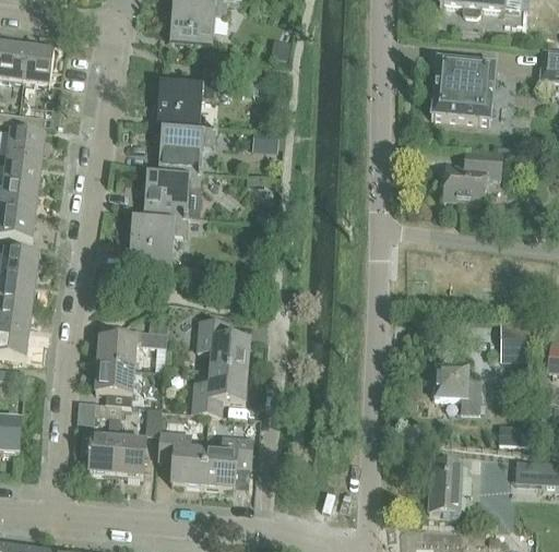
[(174,0),(169,42),(213,45),(215,15),(226,16),(227,0),(174,0)]
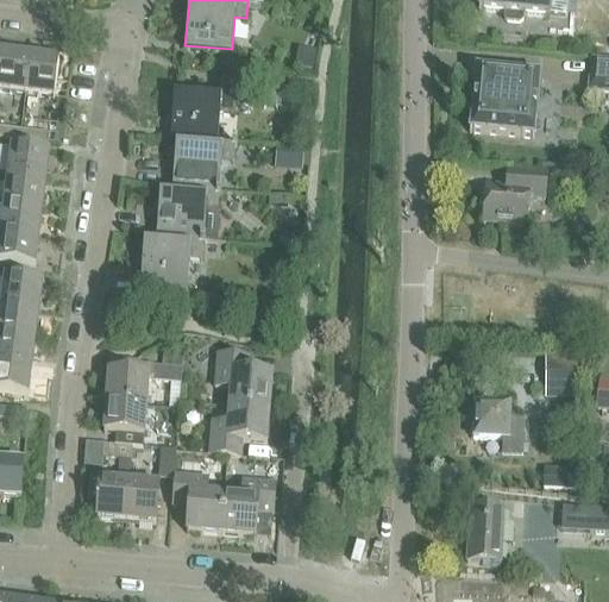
[(479,0),(479,6),(503,8),(503,16),(506,19),(519,20),(523,17),(525,10),(550,12),(550,10),(566,11),(567,0),(479,0)]
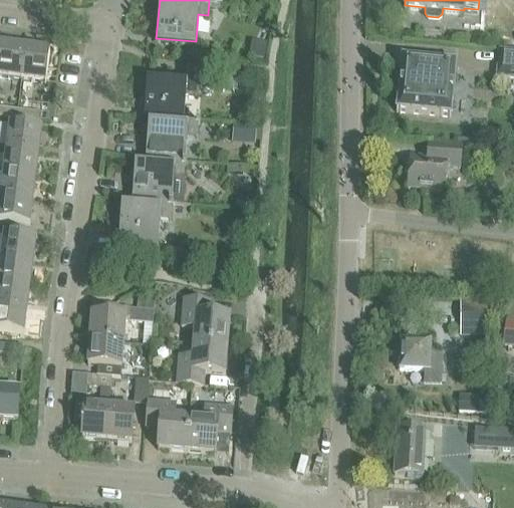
[(252,36),(251,46),(250,52),(265,55),(266,47),(268,39),(252,36)]
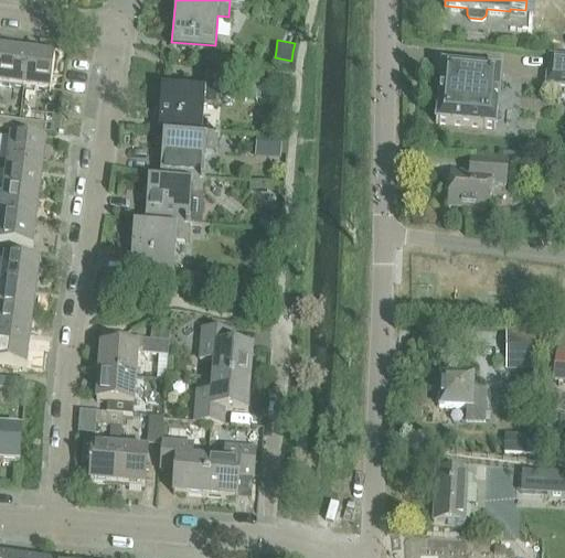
[(0,81),(23,84),(28,46),(1,43),(0,52),(0,81)]
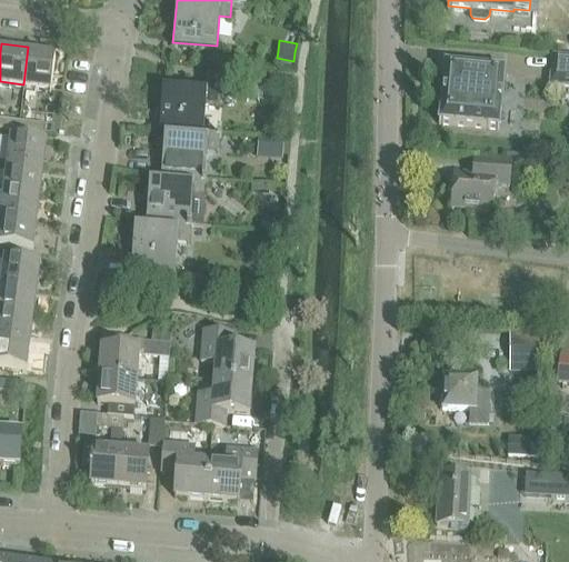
[(28,47),(23,84),(51,88),(56,50),(28,47)]
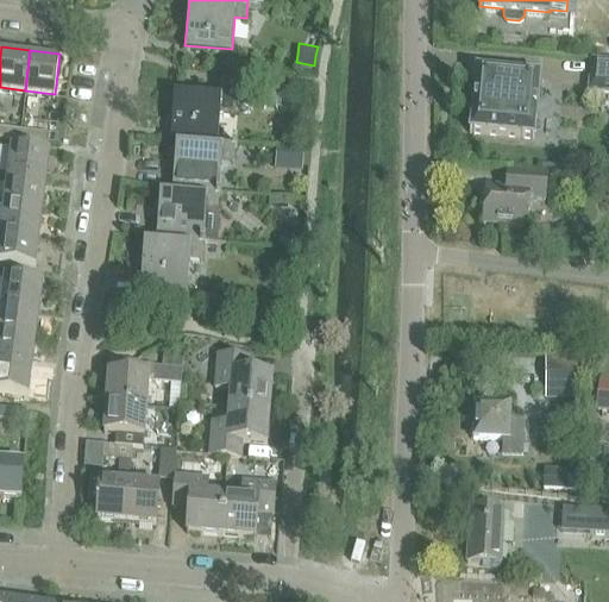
[(608,88),(608,56),(591,55),(589,86),(608,88)]
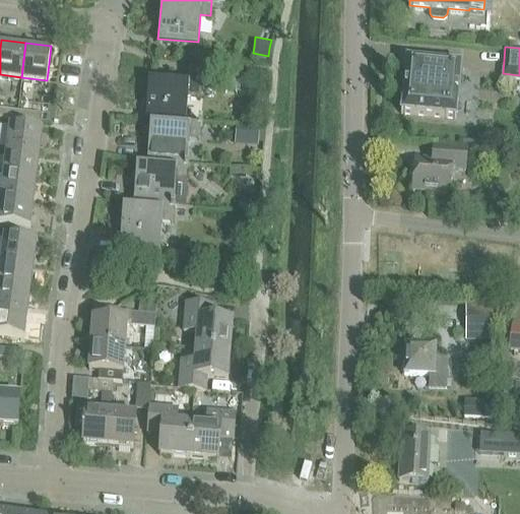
[(457,115),(462,61),(406,56),(401,110),(457,115)]
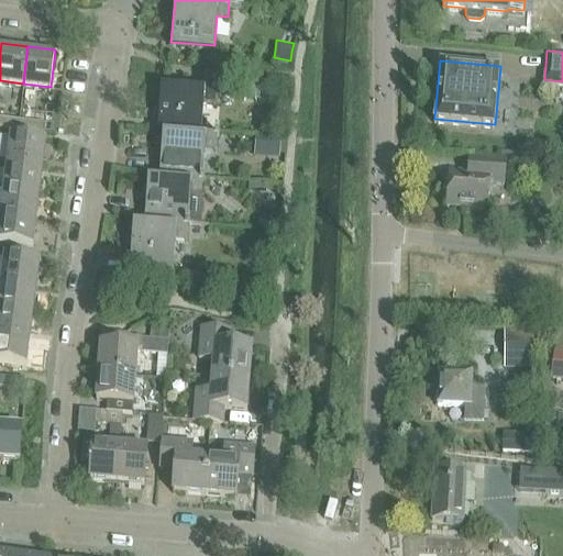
[(162,77),(157,124),(163,125),(163,124),(202,128),(203,125),(205,98),(214,99),(217,81),(162,77)]
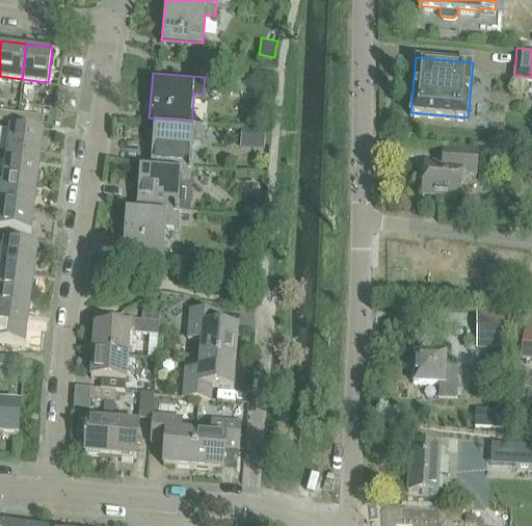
[(229,79),(229,88),(245,89),(245,80),(245,79),(229,78),(229,79)]
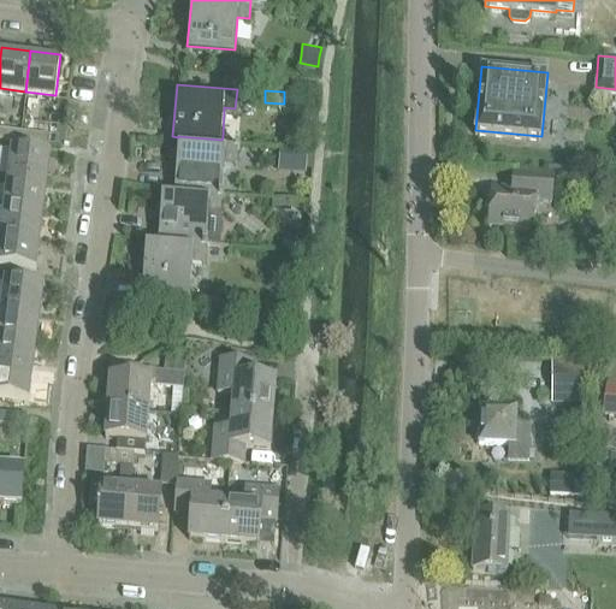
[(0,123),(0,132),(19,135),(21,126),(0,123)]
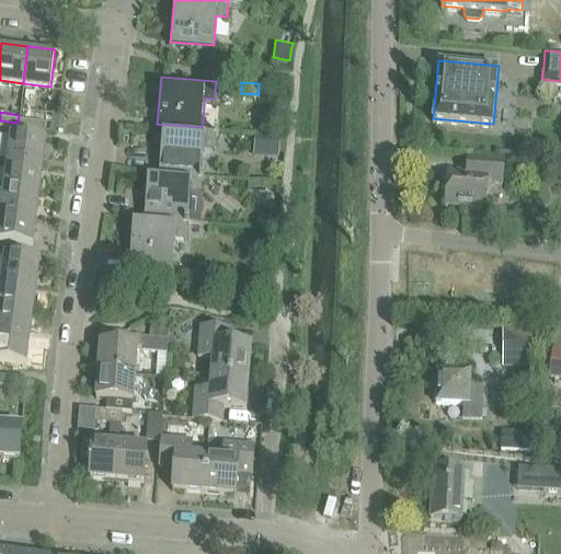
[(19,115),(18,123),(45,126),(46,118),(19,115)]
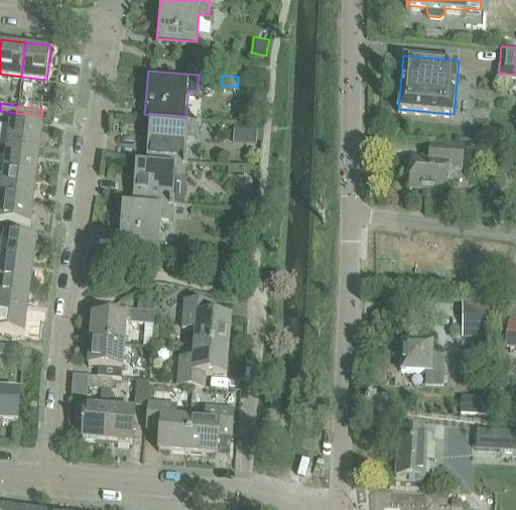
[(146,155),(146,156),(186,159),(188,131),(199,132),(200,116),(186,115),(185,117),(149,114),(149,115),(146,155)]
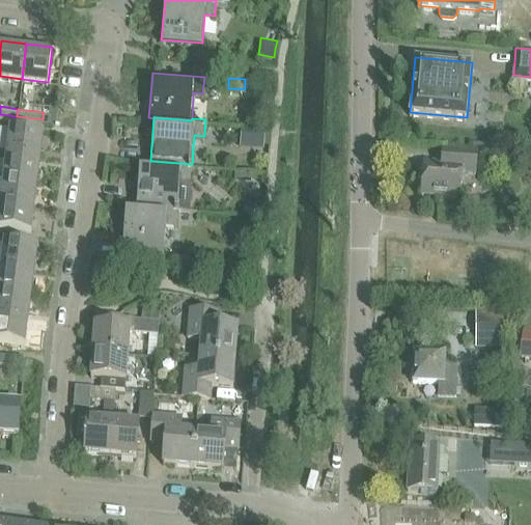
[(6,149),(40,154),(44,129),(9,123),(6,149)]
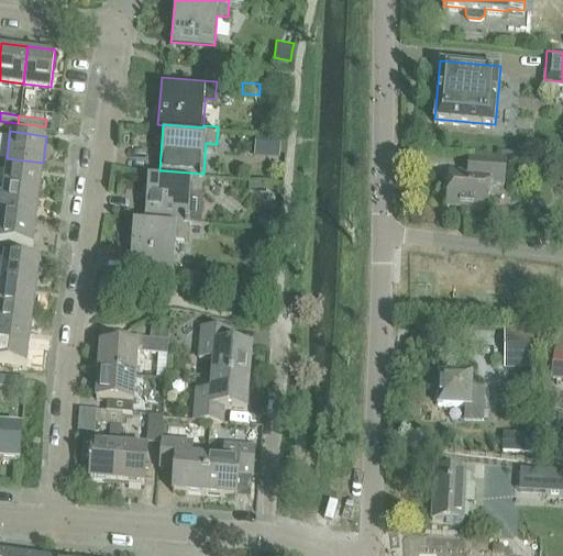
[(263,131),(262,149),(277,151),(279,132),(263,131)]
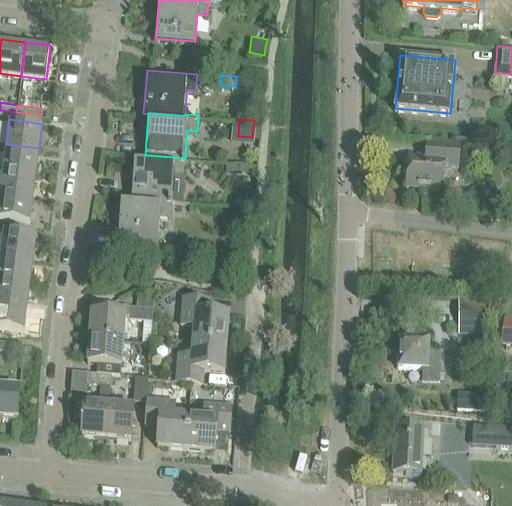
[(456,134),(456,141),(473,142),(474,135),(456,134)]
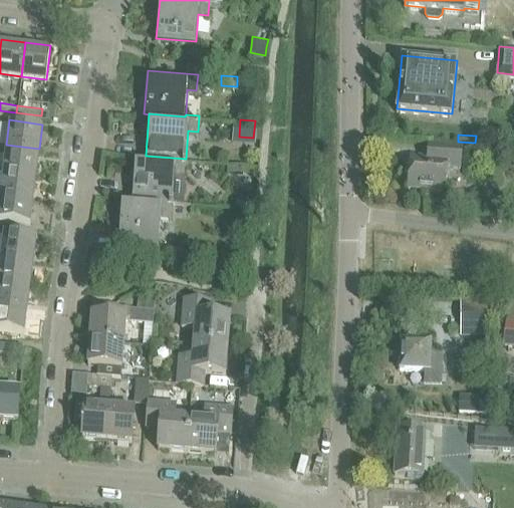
[(460,166),(463,145),(428,142),(427,155),(411,153),(408,184),(444,188),(447,165),(460,166)]
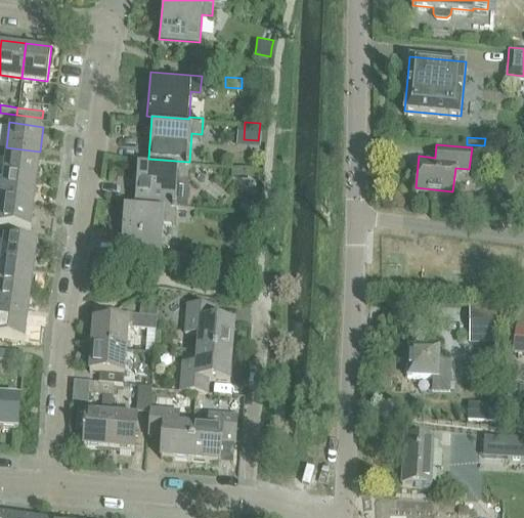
[(37,176),(40,152),(6,147),(3,172),(37,176)]
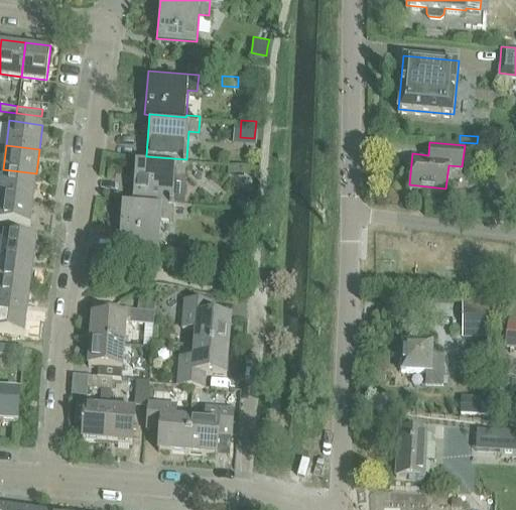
[(132,197),(132,198),(172,201),(184,202),(186,175),(185,175),(186,159),(146,156),(146,155),(136,154),(132,197)]
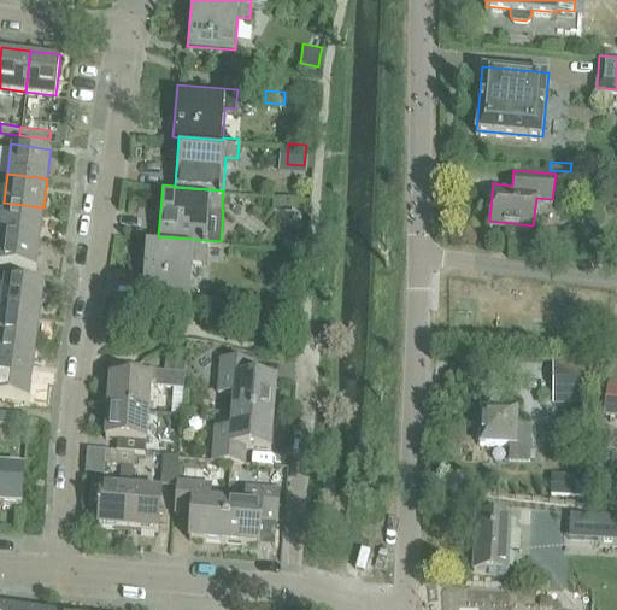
[(272,193),(271,203),(288,204),(289,194),(272,193)]
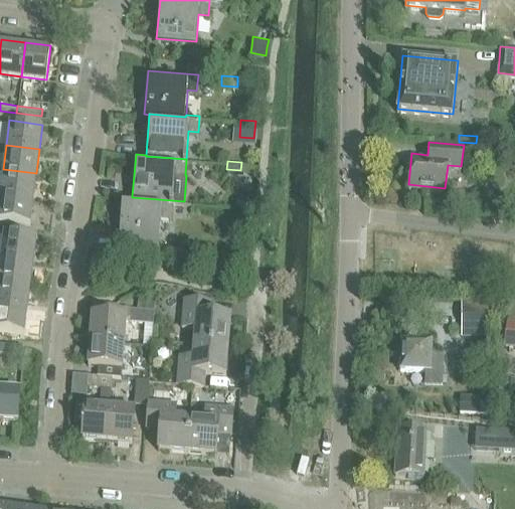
[(36,173),(3,169),(1,181),(0,181),(0,192),(33,197),(36,173)]
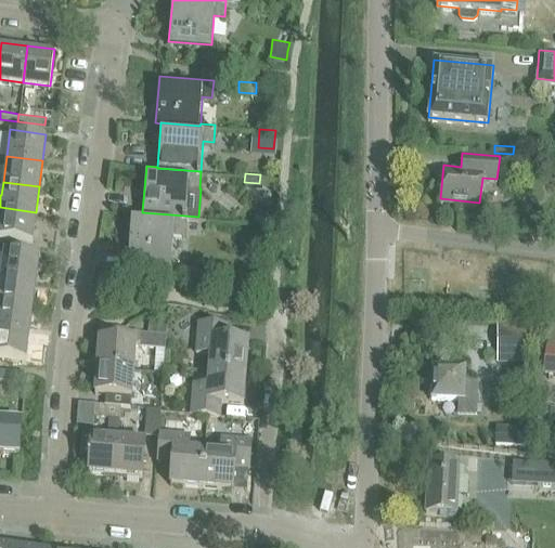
[(0,234),(33,238),(36,212),(0,207),(0,234)]
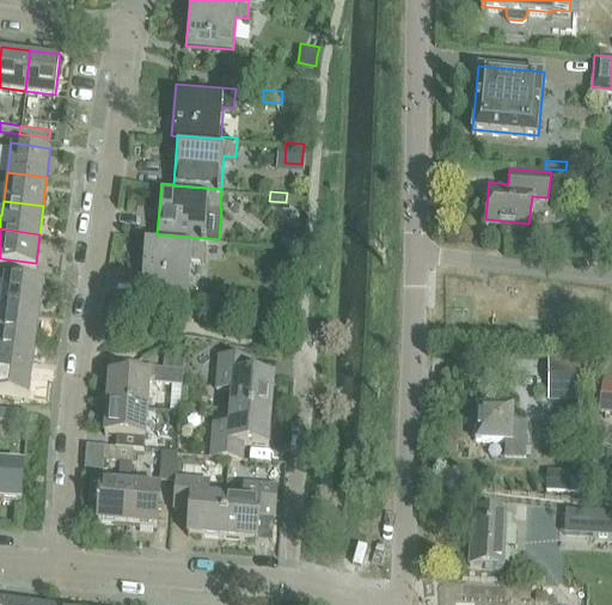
[(145,232),(140,291),(189,294),(191,256),(202,257),(204,238),(157,234),(157,233),(145,232)]
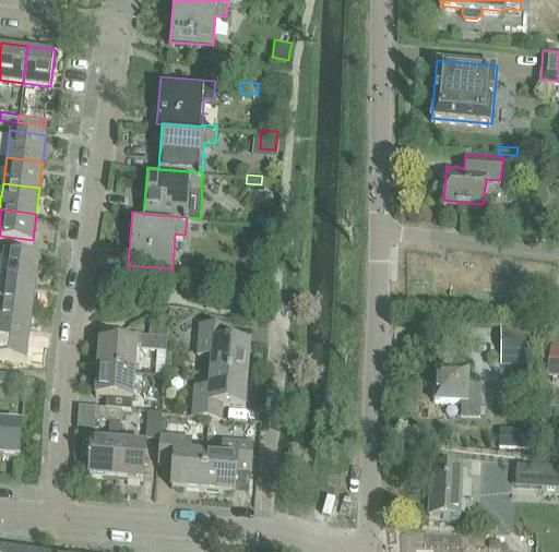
[(40,253),(3,249),(2,250),(0,250),(0,275),(37,280),(40,253)]
